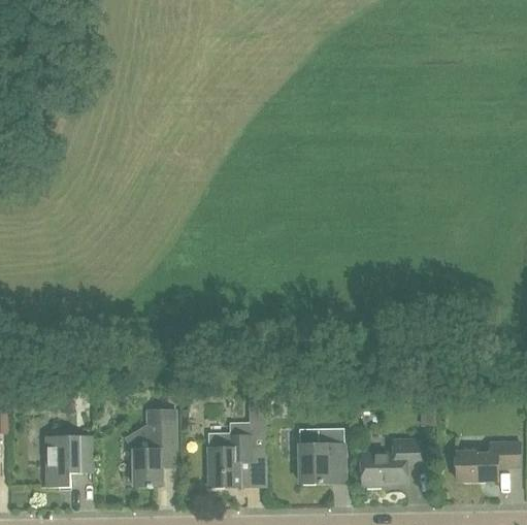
[(207,447),(208,486),(240,485),(239,459),(252,459),(252,451),(266,451),(265,408),(265,396),(265,389),(249,389),(249,397),(249,408),(249,421),(229,421),(229,432),(207,432),(207,447)]
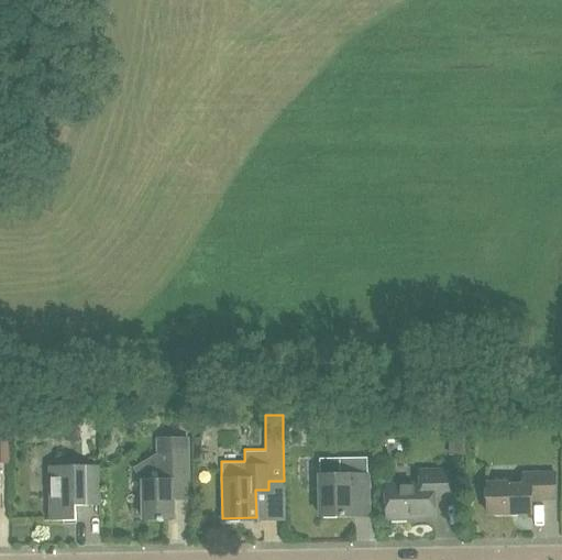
[(138,493),(142,501),(142,517),(173,517),(173,494),(188,494),(187,471),(187,436),(172,437),(165,437),(157,437),(157,450),(157,464),(151,464),(146,457),(132,465),(142,479),(142,491),(138,493)]
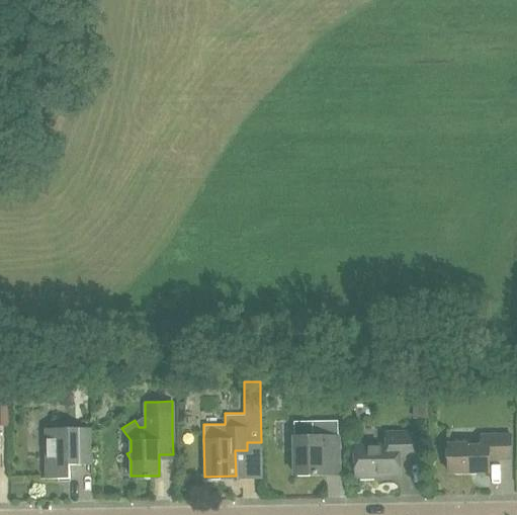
[(0,424),(8,424),(8,403),(0,403),(0,424)]
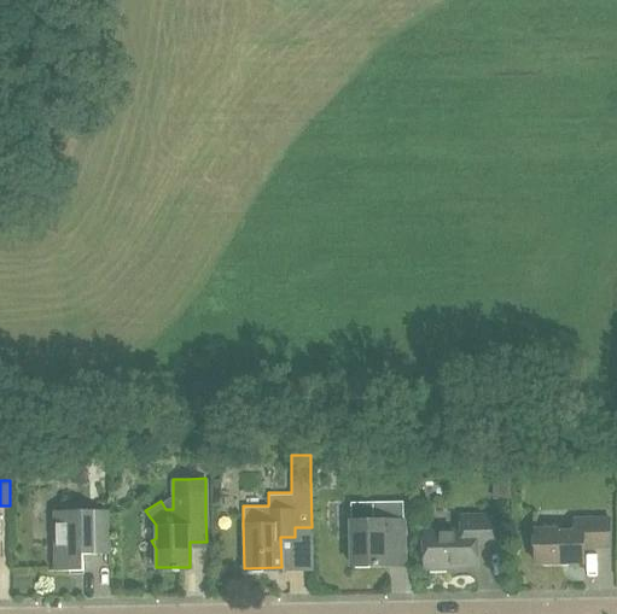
[(350,501),(350,519),(351,565),(403,563),(402,500),(350,501)]
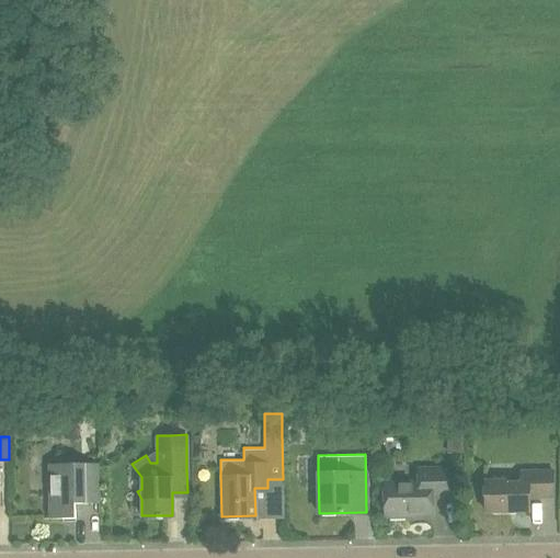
[(75,502),(100,501),(99,462),(47,463),(48,516),(75,516),(75,502)]
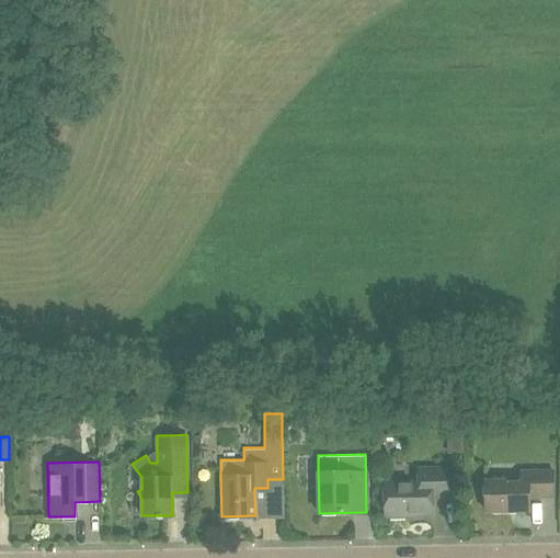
[(432,494),(449,494),(448,467),(418,467),(418,480),(384,481),(384,513),(432,513),(432,494)]
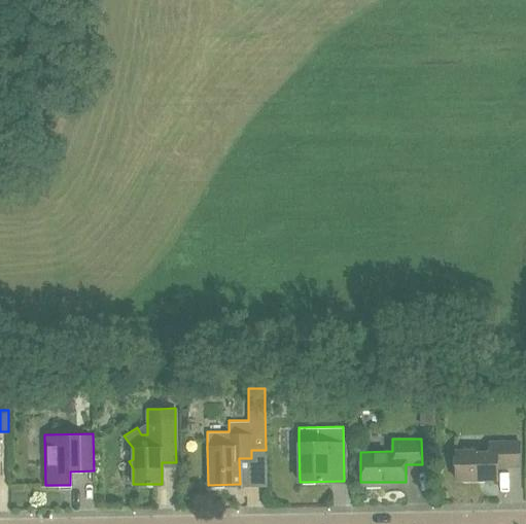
[(496,465),(519,465),(519,441),(488,441),(489,449),(455,450),(456,479),(497,478),(496,465)]
